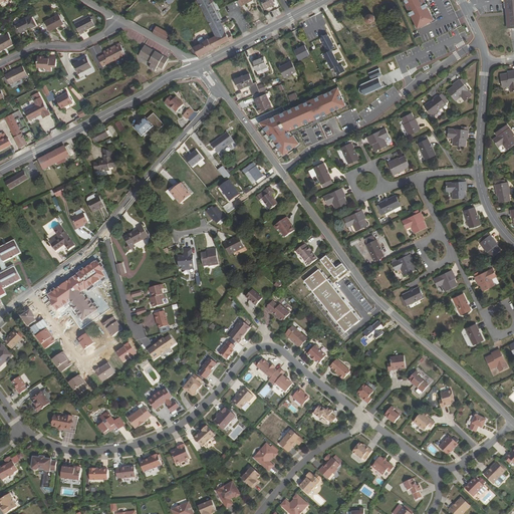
[(194,48),(199,57),(233,39),(230,33),(227,34),(223,26),(229,23),(227,19),(221,22),(218,17),(222,16),(219,10),(220,9),(216,1),(211,4),(209,0),(165,0),(170,4),(174,0),(197,0),(216,37),(205,42),(203,38),(198,41),(200,45),(194,48)]
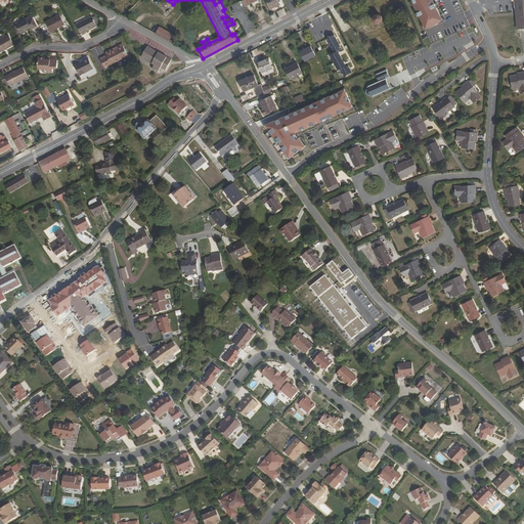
[(280,5),(277,0),(265,0),(271,10),(280,5)]
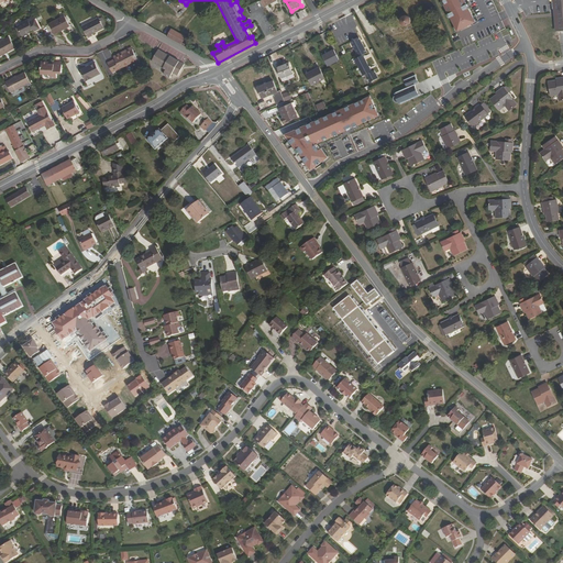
[(439,0),(443,7),(457,33),(479,22),(466,0),(439,0)]
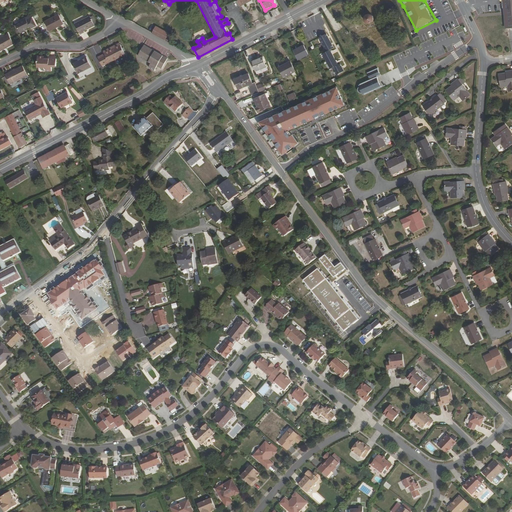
[(511,0),(502,0),(503,10),(505,29),(511,28),(511,0)]
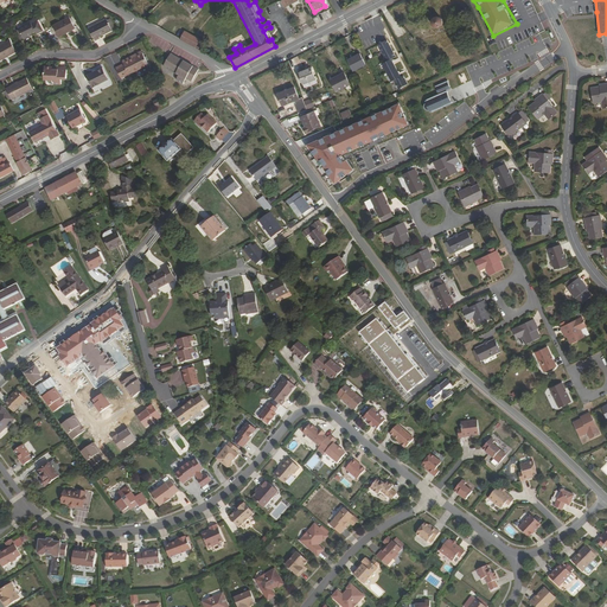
[(441,26),(442,25),(442,24),(442,21),(442,20),(441,19),(440,18),(439,18),(438,17),(436,18),(434,18),(433,19),(433,20),(432,23),(432,24),(433,25),(434,26),(435,27),(436,29),(438,29),(440,27),(441,26)]
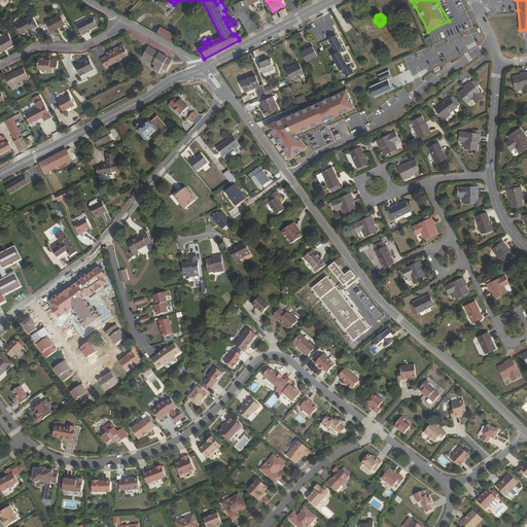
[(34,34),(41,31),(33,15),(21,22),(22,25),(18,27),(22,35),(26,32),(25,30),(31,27),(34,34)]
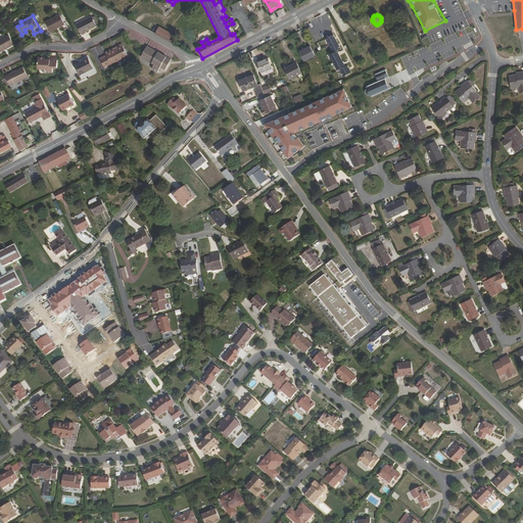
[(60,15),(46,22),(51,33),(65,26),(60,15)]
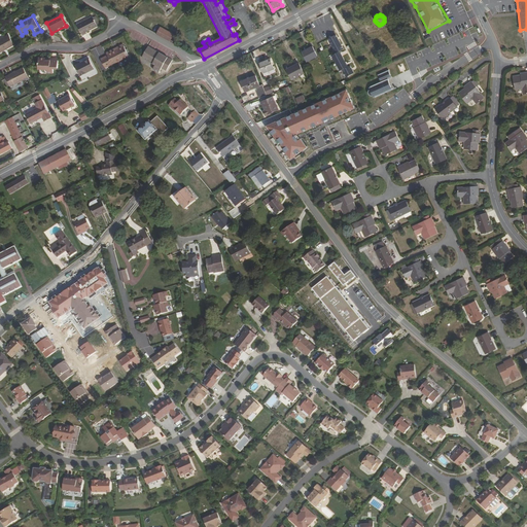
[(92,18),(76,26),(82,36),(85,34),(85,33),(97,27),(92,18)]
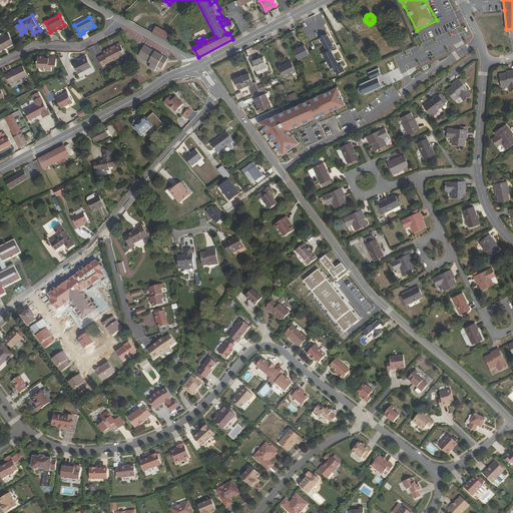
[(350,30),(351,29),(352,33),(358,30),(355,24),(348,27),(350,30)]
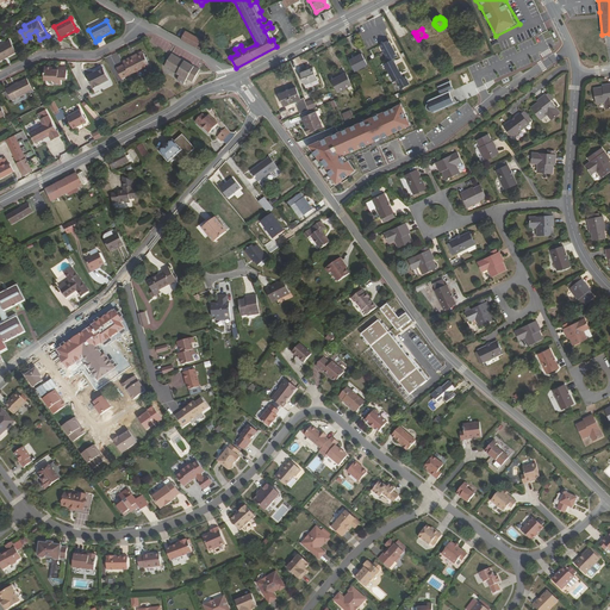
[(185,31),(180,39),(195,48),(200,39),(185,31)]
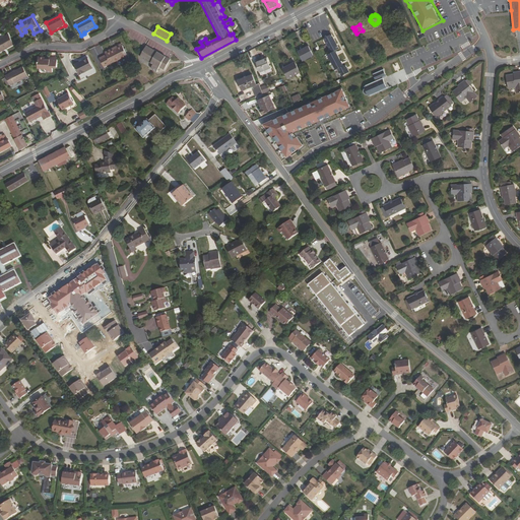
[(354,42),(347,29),(344,31),(346,35),(345,36),(346,38),(347,37),(350,44),(354,42)]
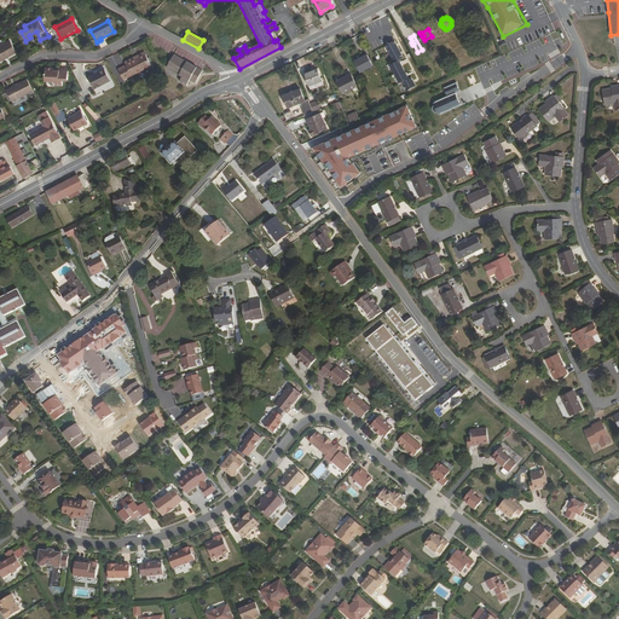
[(394,41),(386,46),(394,63),(389,65),(399,84),(401,82),(406,91),(415,86),(411,77),(409,79),(399,61),(403,58),(394,41)]
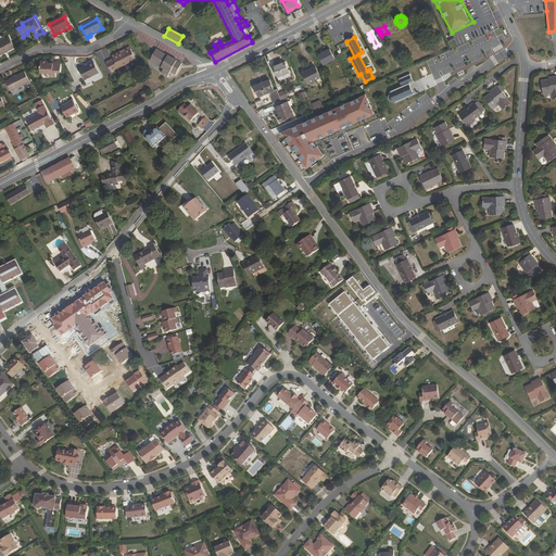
[(10,38),(0,42),(0,55),(15,48),(10,38)]
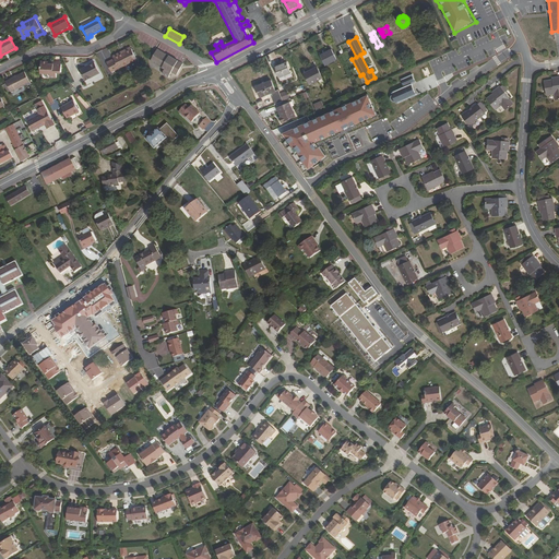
[(113,72),(137,60),(131,49),(122,54),(121,51),(113,57),(115,59),(107,62),(113,72)]
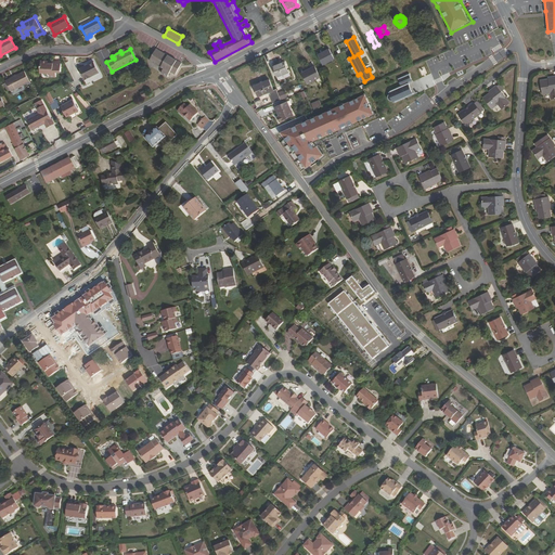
[(176,74),(182,63),(156,49),(156,50),(150,61),(164,68),(162,73),(168,77),(170,72),(176,74)]
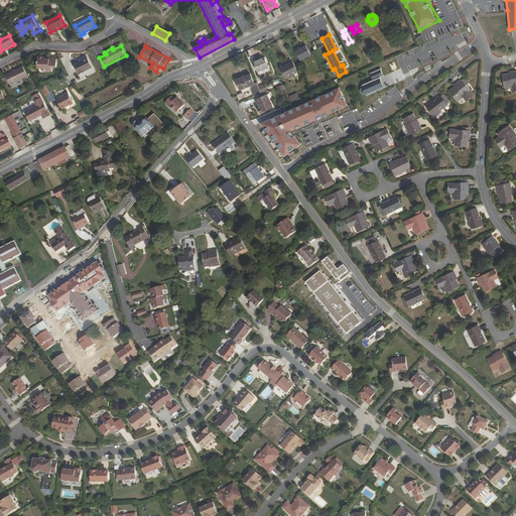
[(305,46),(295,51),(300,60),(310,55),(305,46)]
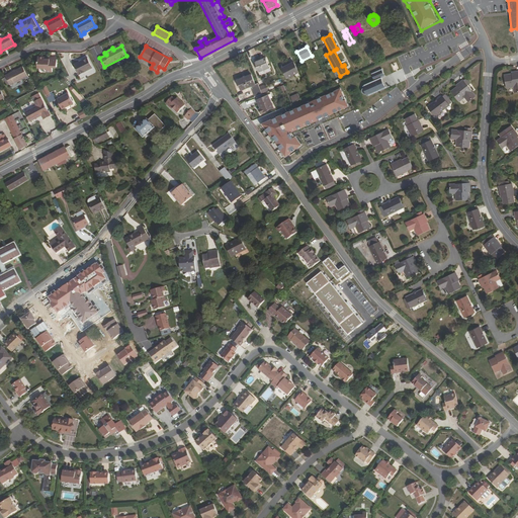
[(53,67),(57,68),(58,60),(46,59),(47,57),(41,56),(40,63),(44,63),(42,68),(49,68),(49,71),(53,72),(53,67)]
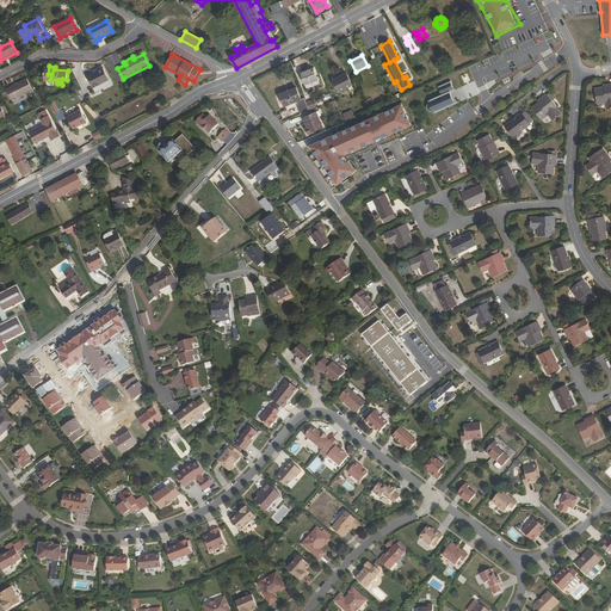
[(313,68),(300,73),(304,86),(318,80),(313,68)]
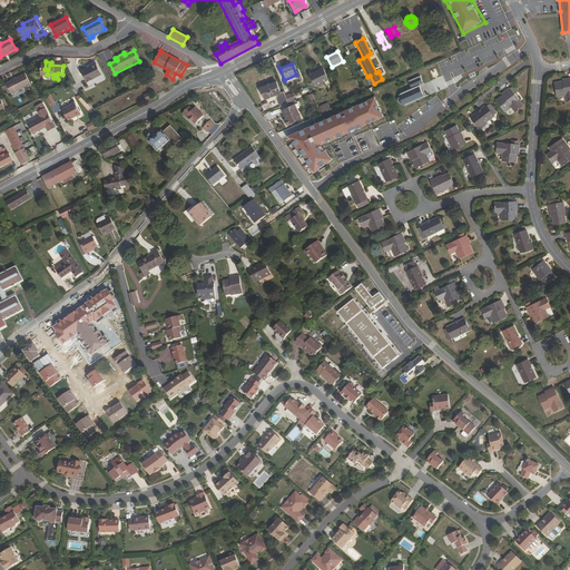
[(101,75),(97,65),(81,72),(87,82),(94,80),(92,79),(101,75)]
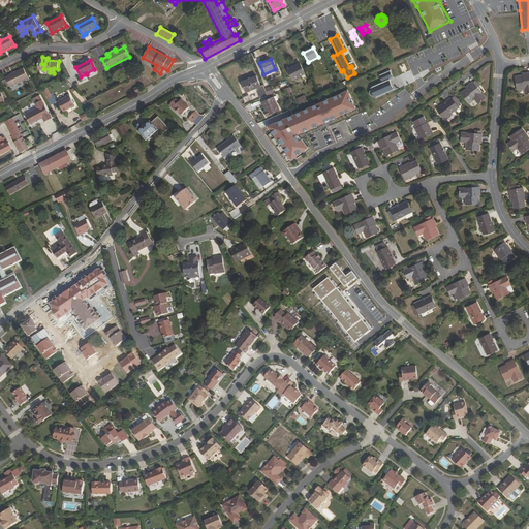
[(307,78),(300,64),(287,70),(293,81),(301,76),(303,80),(307,78)]
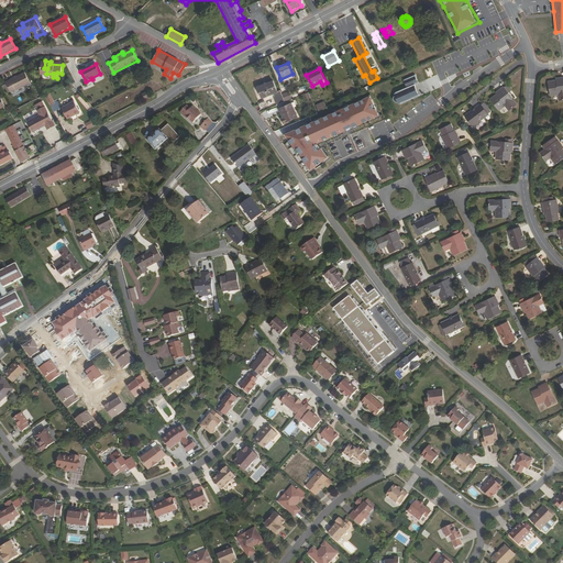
[(24,73),(6,83),(7,84),(10,90),(11,91),(11,92),(30,83),(24,73)]
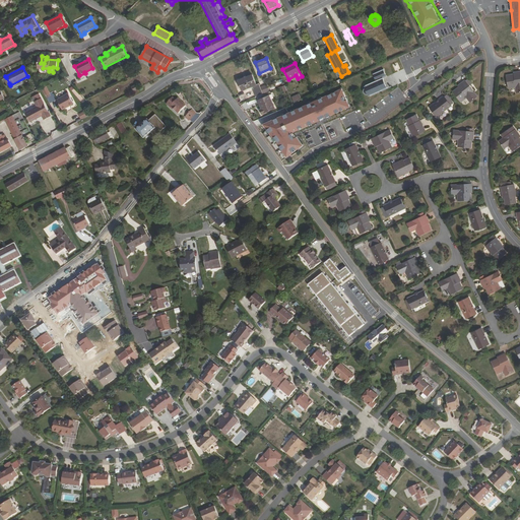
[(367,95),(368,96),(370,96),(370,98),(372,98),(389,90),(389,88),(388,88),(385,81),(385,80),(385,79),(389,78),(388,77),(386,72),(386,70),(375,75),(378,82),(367,86),(368,87),(366,87),(367,89),(366,89),(366,90),(365,91),(365,92),(365,93),(365,94),(366,94),(367,95)]
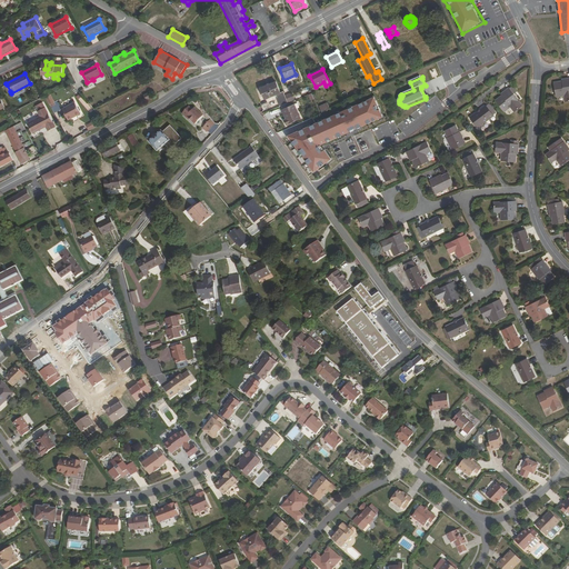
[(568,78),(562,80),(562,82),(555,83),(557,97),(565,96),(566,101),(568,100),(568,78)]
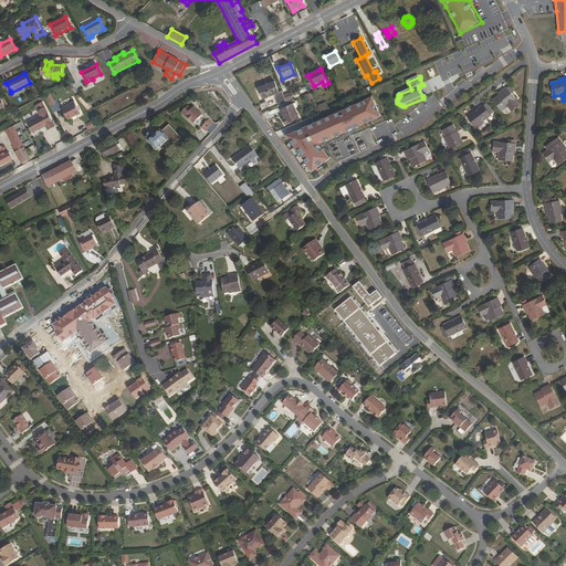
[(275,82),(259,88),(263,98),(280,93),(275,82)]
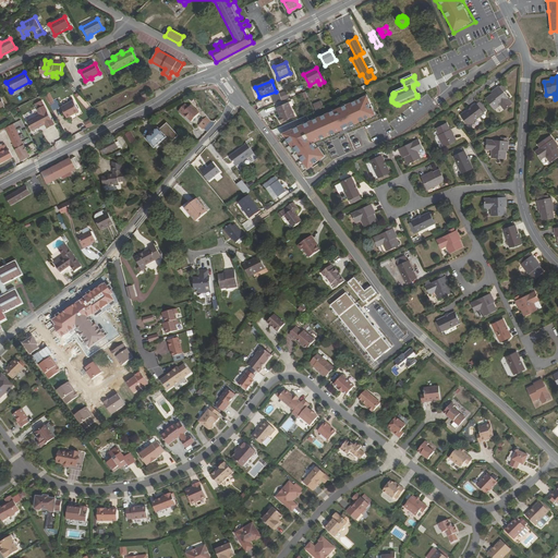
[(501,106),(505,110),(512,105),(504,93),(506,91),(502,86),(499,88),(499,87),(492,93),(493,95),(486,99),(495,110),(501,106)]
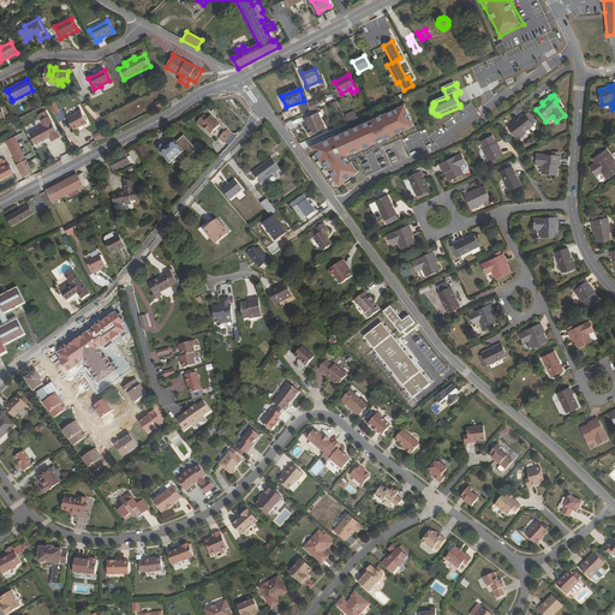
[(418,127),(408,101),(315,147),(344,185),(362,171),(350,156),(418,127)]
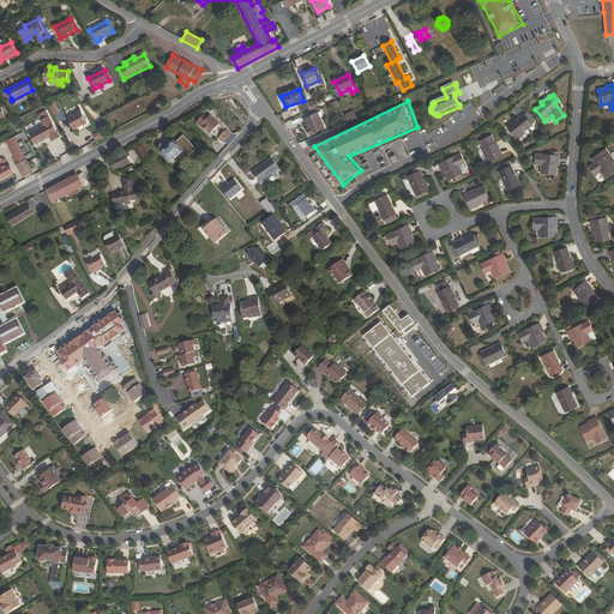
[(80,112),(67,119),(73,131),(88,124),(80,112)]
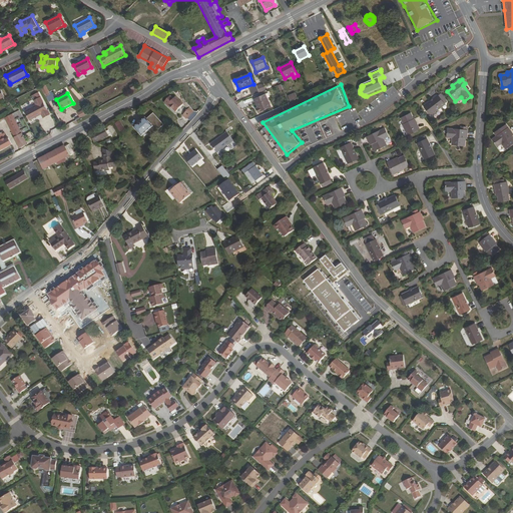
[(295,93),(288,96),(291,102),(298,99),(295,93)]
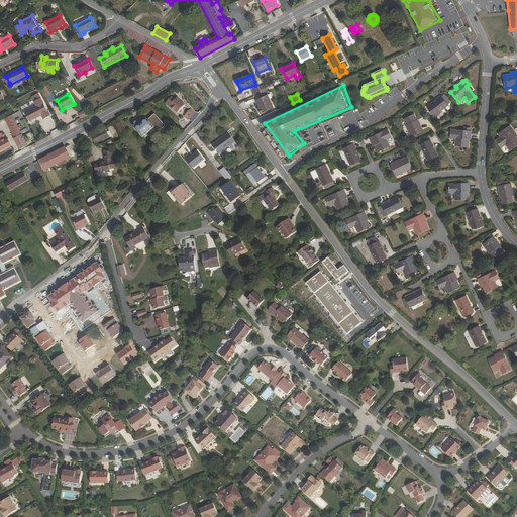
[(260,109),(259,109),(261,113),(273,108),(268,96),(256,100),(260,109)]
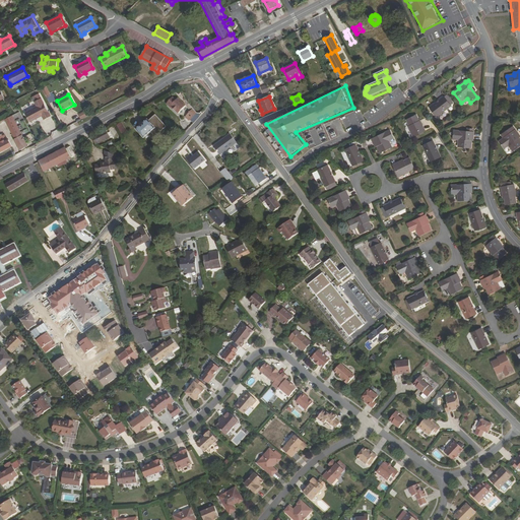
[(450,104),(452,103),(448,96),(446,99),(445,98),(430,109),(437,117),(451,107),(451,106),(450,104)]
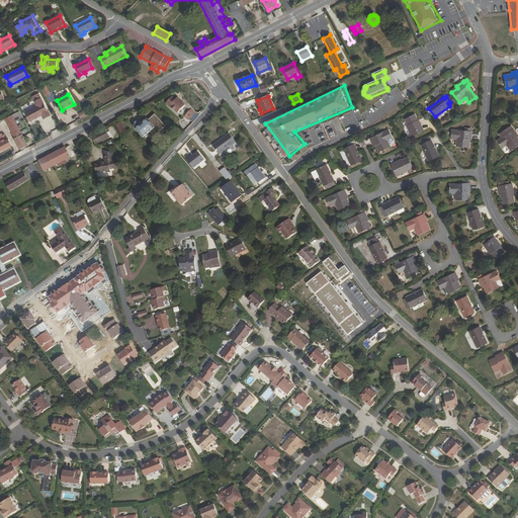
[(40,98),(34,101),(36,106),(25,112),(30,122),(36,118),(36,117),(41,114),(41,115),(44,119),(51,116),(40,98)]
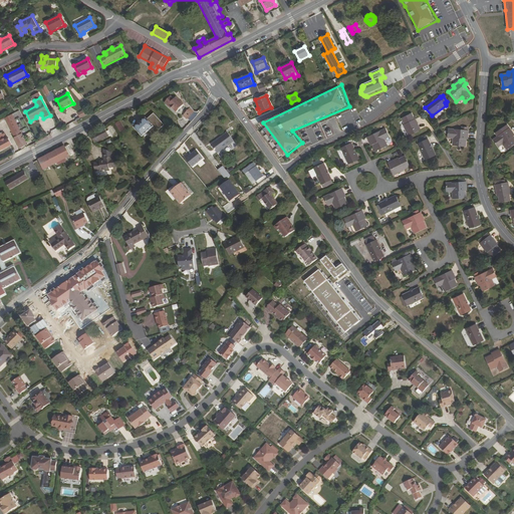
[(176,112),(181,107),(169,97),(165,101),(176,112)]
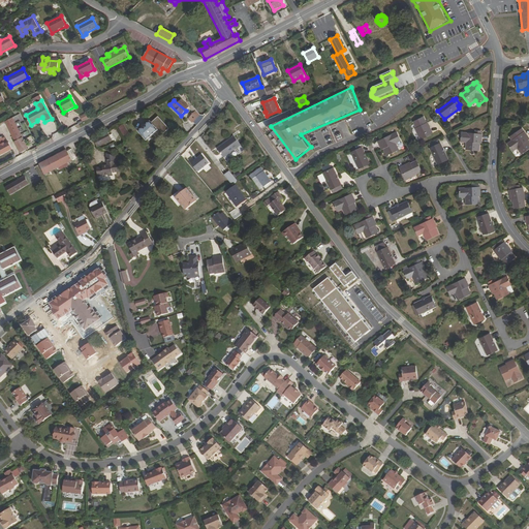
[(252,112),(261,107),(257,101),(249,105),(252,112)]
